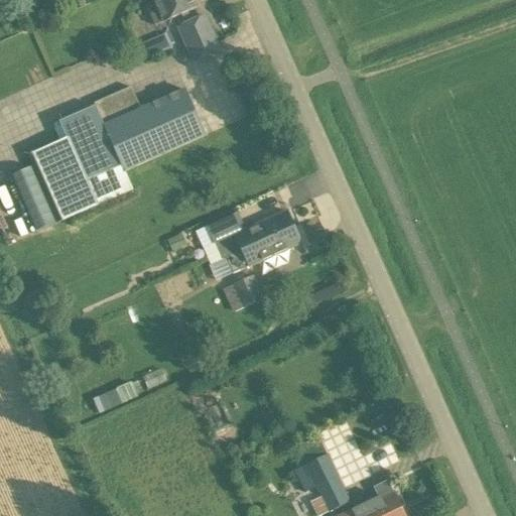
[(190,0),(142,0),(154,26),(162,22),(163,24),(196,9),(190,0)]
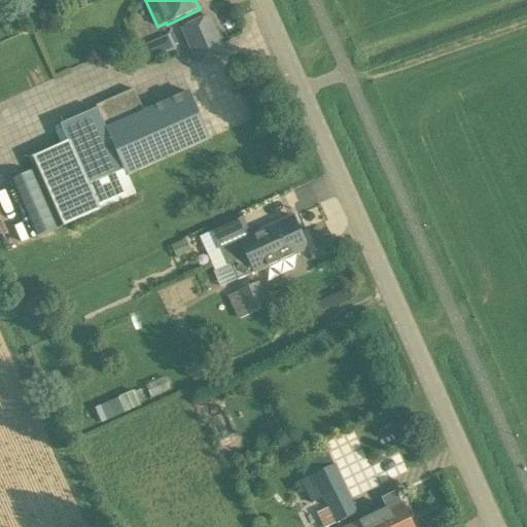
[(222,44),(212,18),(185,29),(200,63),(226,53),(222,44)]
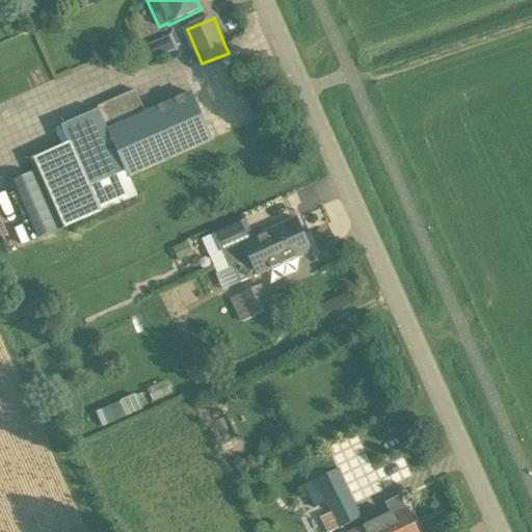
[(143,47),(149,60),(176,49),(169,35),(143,47)]
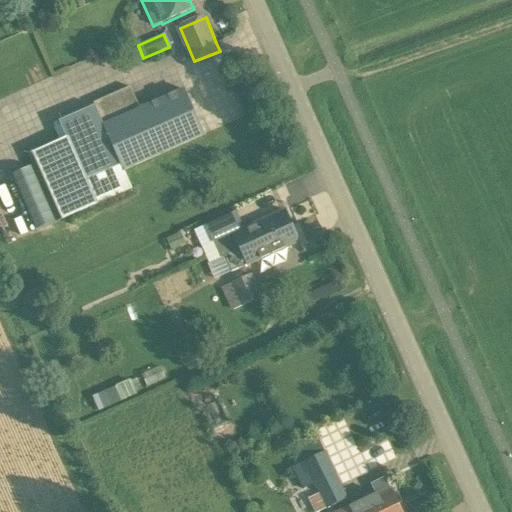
[(93,103),(102,125),(123,172),(204,136),(183,89),(139,109),(129,87),(93,103)]
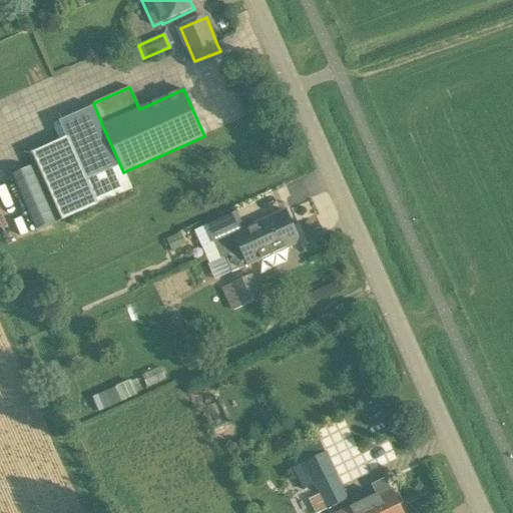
[(64,123),(89,178),(113,168),(88,112),(64,123)]
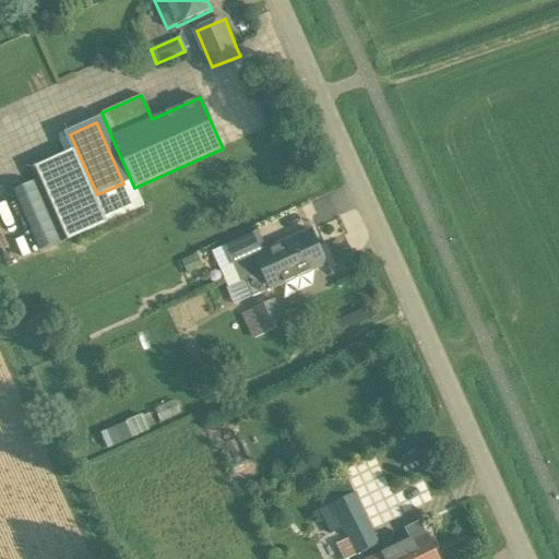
[(10,241),(16,258),(55,244),(30,178),(7,187),(25,235),(10,241)]
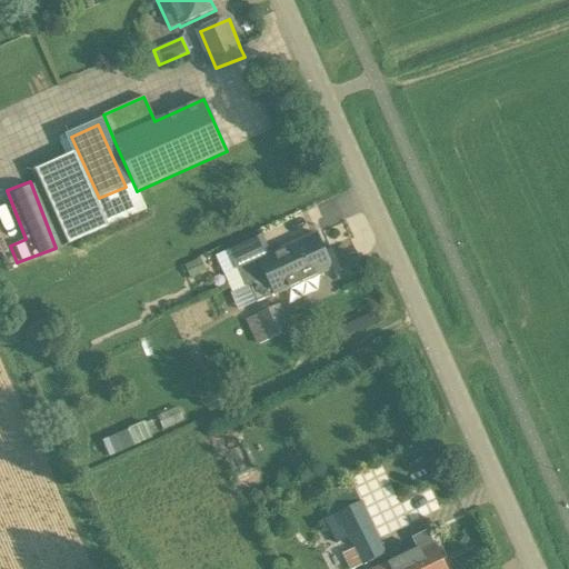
[(323,252),(316,235),(237,270),(243,286),(248,283),(249,286),(323,252)]
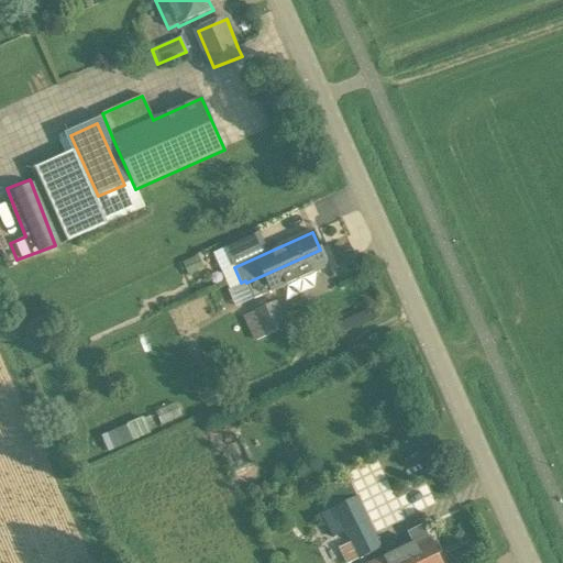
[(329,267),(320,250),(246,283),(254,298),(272,290),(272,293),(329,267)]
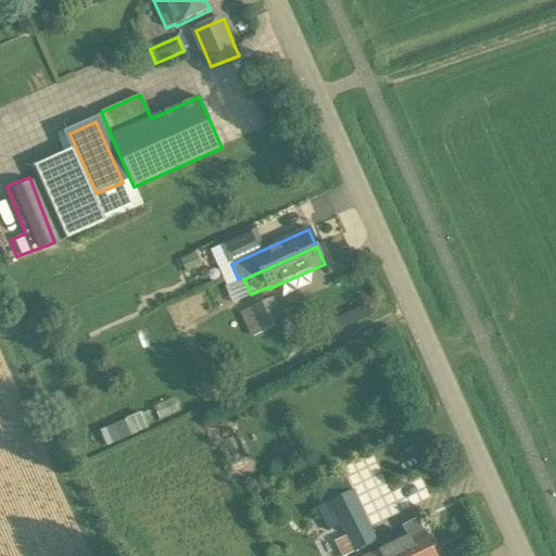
[(186,272),(201,263),(194,251),(179,260),(186,272)]
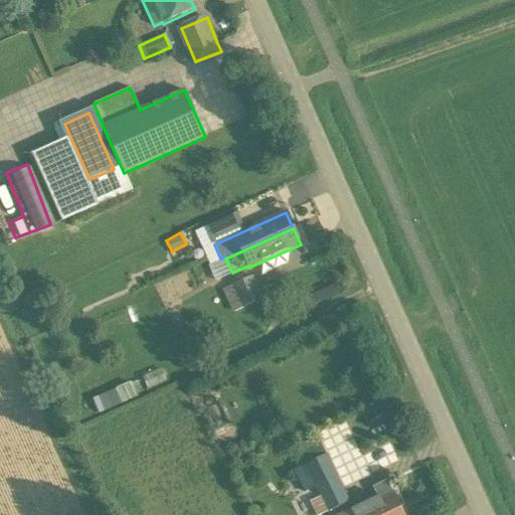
[(256,286),(252,276),(222,289),(232,312),(263,299),(256,286)]
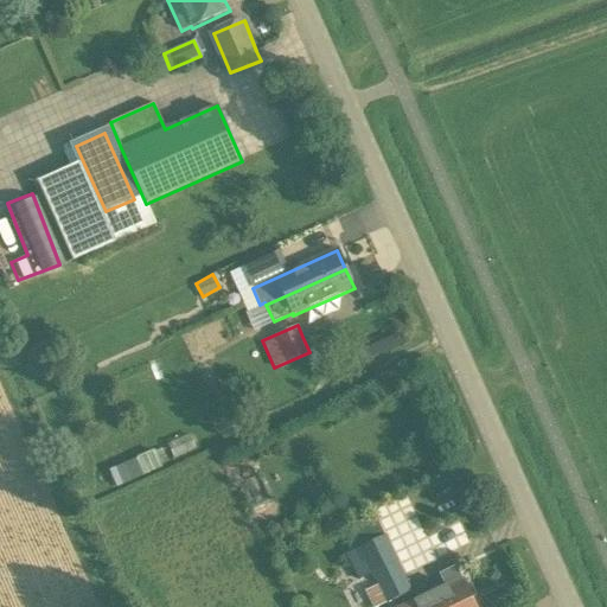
[(398,346),(394,336),(364,349),(369,359),(398,346)]
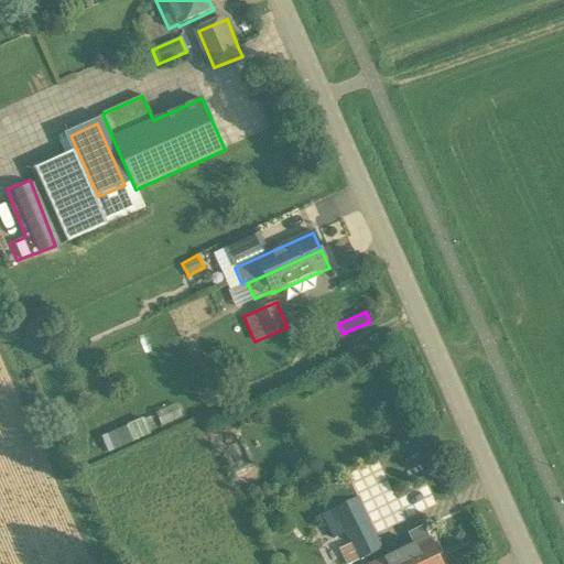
[(357,496),(324,512),(335,537),(345,531),(369,520),(357,496)]
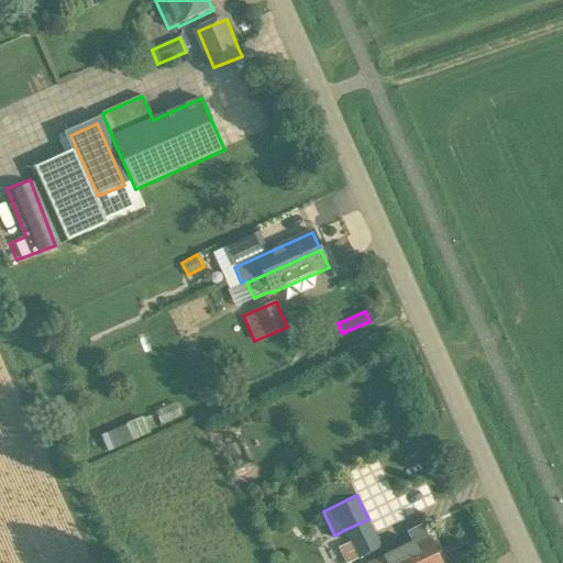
[(349,562),(382,548),(368,519),(344,530),(351,542),(339,548),(345,562),(349,562)]
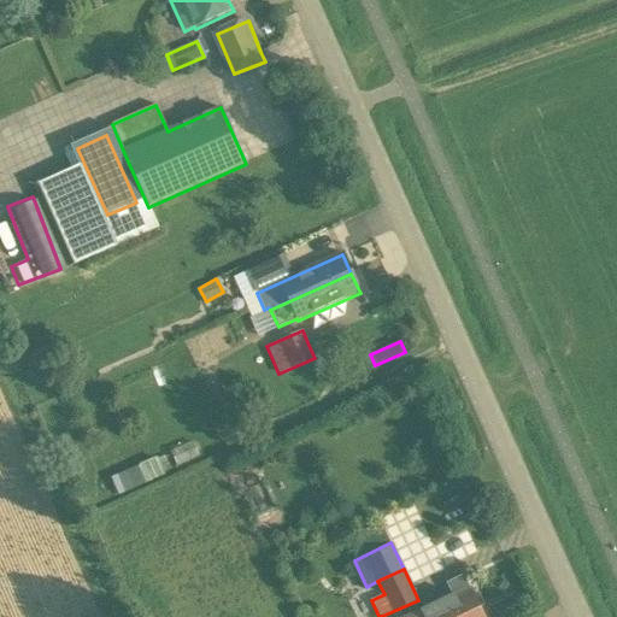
[(403,616),(460,616),(483,607),(469,575),(468,573),(450,581),(454,593),(403,616)]
